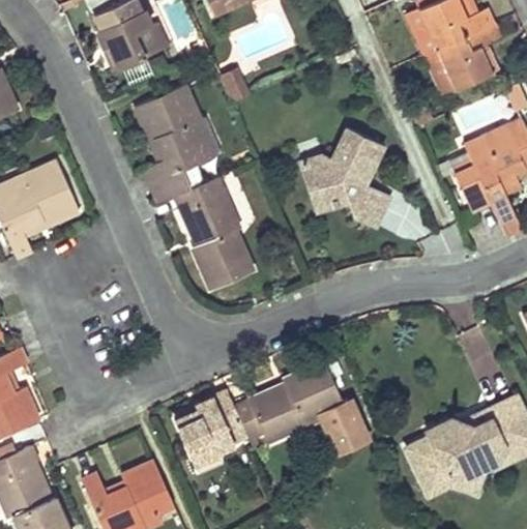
[(123,0),(91,15),(116,69),(163,48),(152,25),(145,7),(130,13),(123,0)]
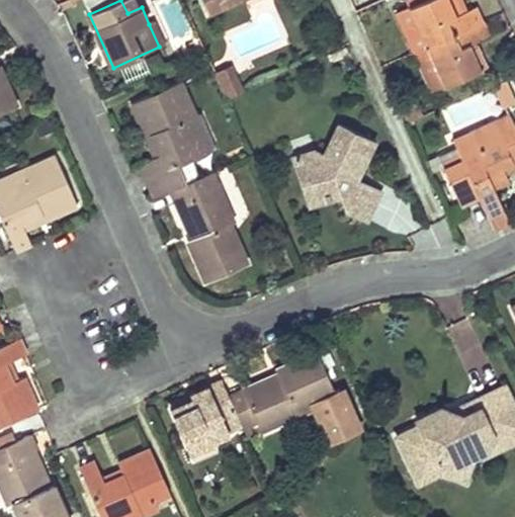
[(205,0),(210,11),(235,0),(205,0)]
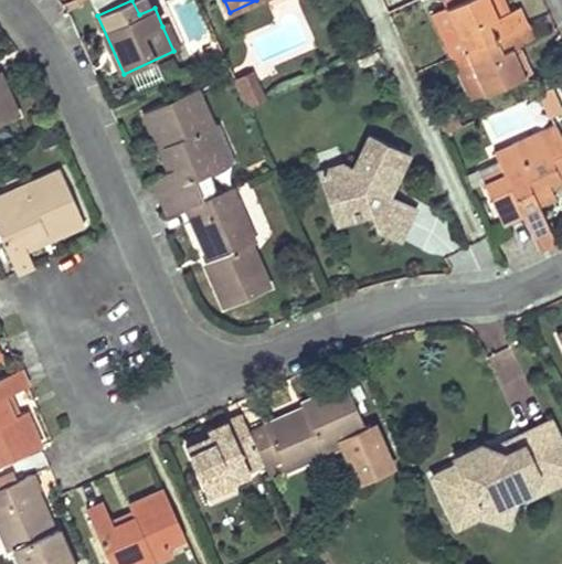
[(465,0),(446,9),(434,14),(453,59),(454,57),(466,52),(528,25),(520,9),(506,16),(498,0),(465,0)]
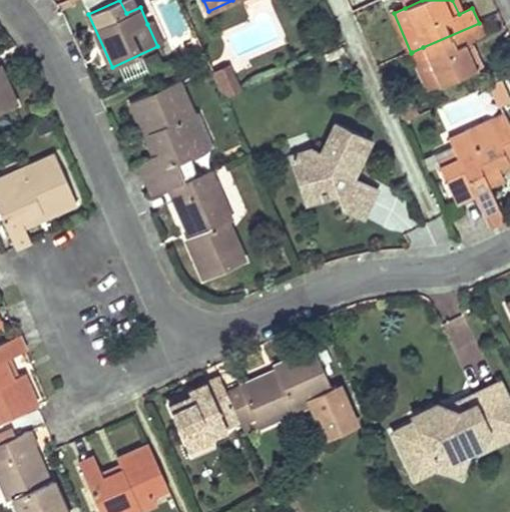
[(502,29),(496,15),(479,23),(423,47),(440,86),(483,67),(472,42),(487,35),(502,29)]
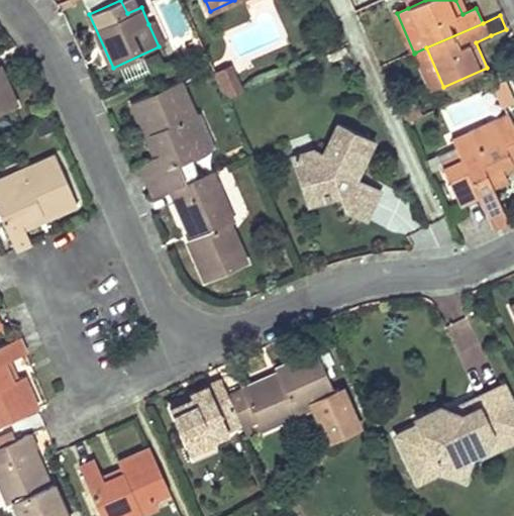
[(148,24),(159,46),(167,43),(157,21),(148,24)]
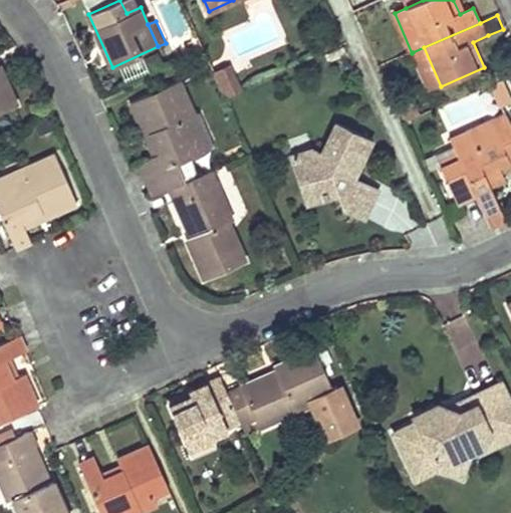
[(413,52),(430,91),(441,86),(424,47),(413,52)]
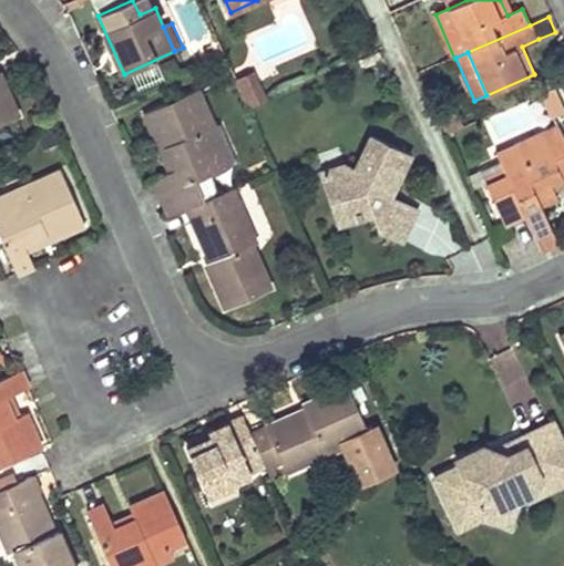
[(234,78),(241,92),(257,84),(250,70),(234,78)]
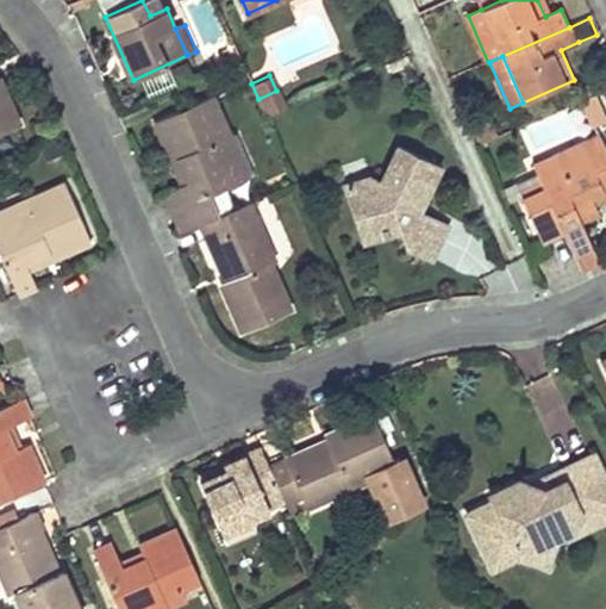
[(0,135),(22,125),(0,80),(0,135)]
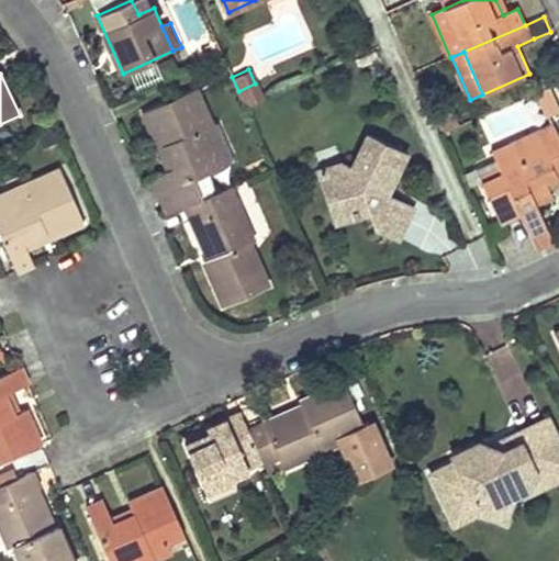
[(238,91),(245,107),(248,104),(261,99),(255,83),(238,91)]
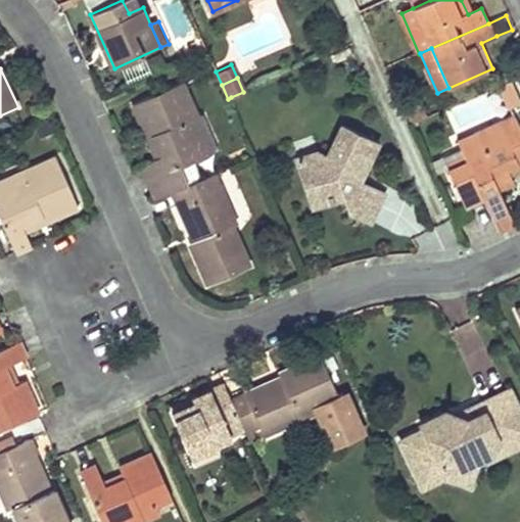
[(157,199),(176,191),(189,185),(181,167),(214,153),(183,85),(135,105),(158,159),(143,165),(157,199)]
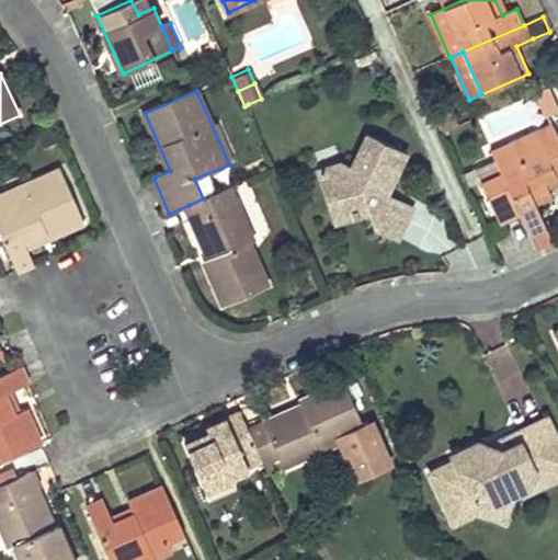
[(546,113),(536,93),(525,99),(534,118),(546,113)]
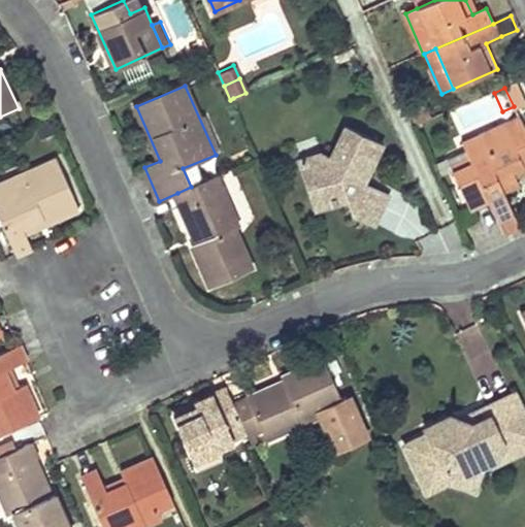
[(524,130),(519,118),(463,142),(468,156),(449,165),(469,208),(488,200),(490,203),(494,213),(503,232),(514,228),(517,227),(502,193),(518,186),(516,179),(524,175),(524,130)]
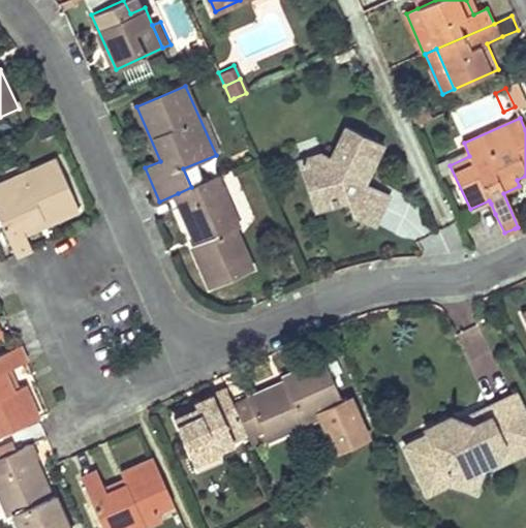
[(323,159),(302,165),(316,206),(334,199),(336,209),(349,205),(356,220),(373,228),(381,209),(357,197),(362,184),(378,146),(346,132),(333,162),(323,159)]
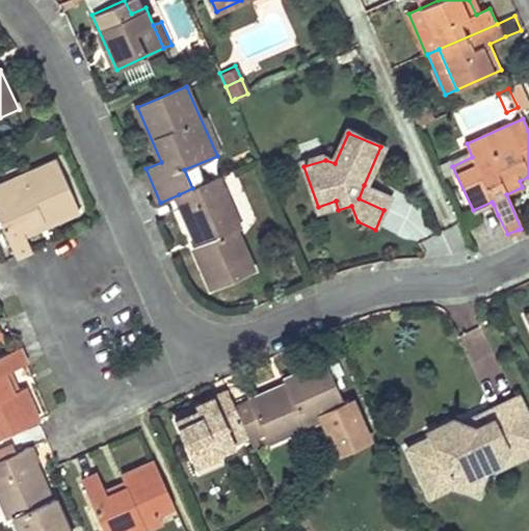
[(27,235),(54,222),(80,210),(57,162),(0,187),(0,218),(17,258),(33,249),(27,235)]
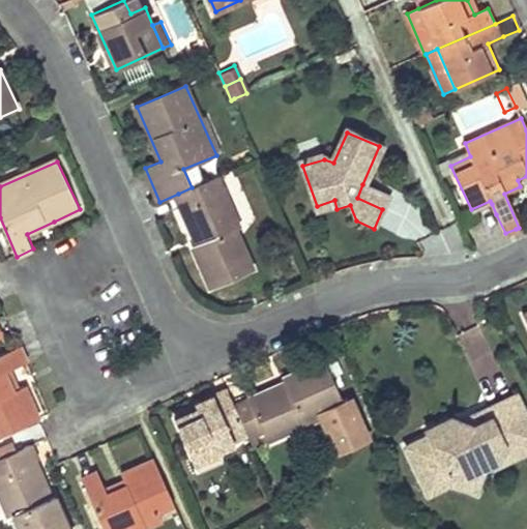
[(179,209),(187,228),(196,245),(194,245),(213,289),(254,271),(235,229),(239,227),(223,189),(213,194),(207,181),(192,187),(178,194),(183,208),(179,209)]
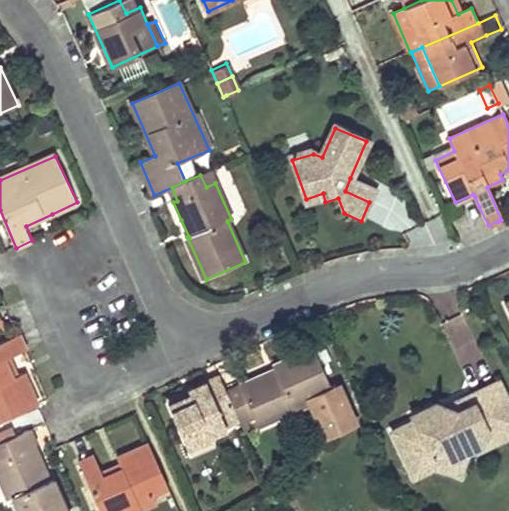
[(350,178),(345,191),(369,202),(375,189),(350,178)]
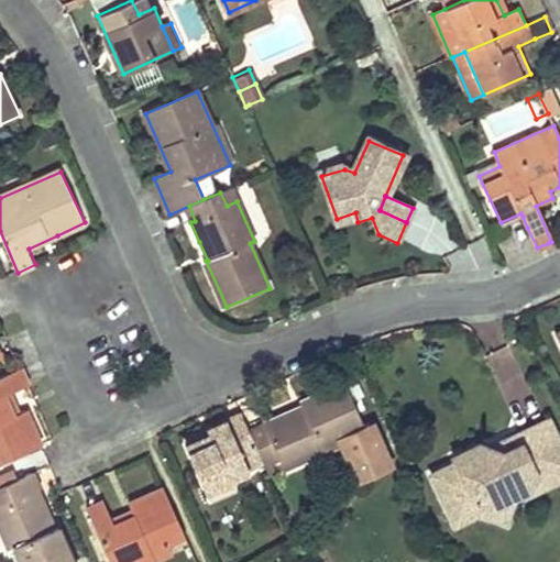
[(420,210),(405,239),(448,261),(463,232),(420,210)]
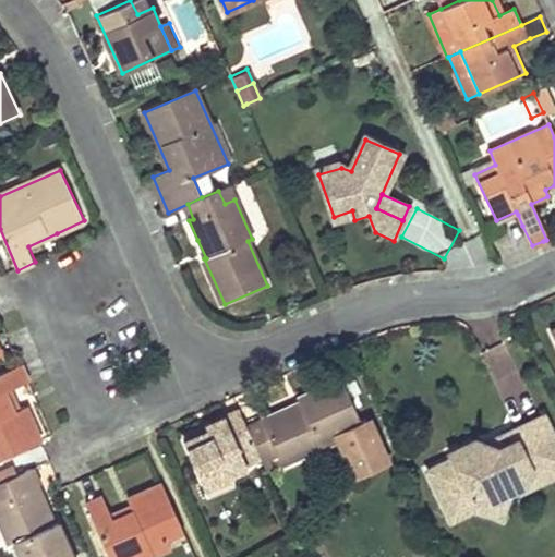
[(352,210),(334,217),(337,226),(354,220),(352,210)]
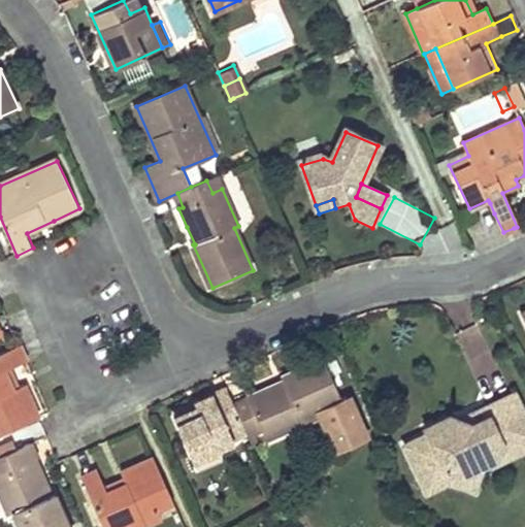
[(24,385),(18,387),(12,390),(4,371),(27,361),(21,346),(0,354),(0,434),(39,418),(24,385)]
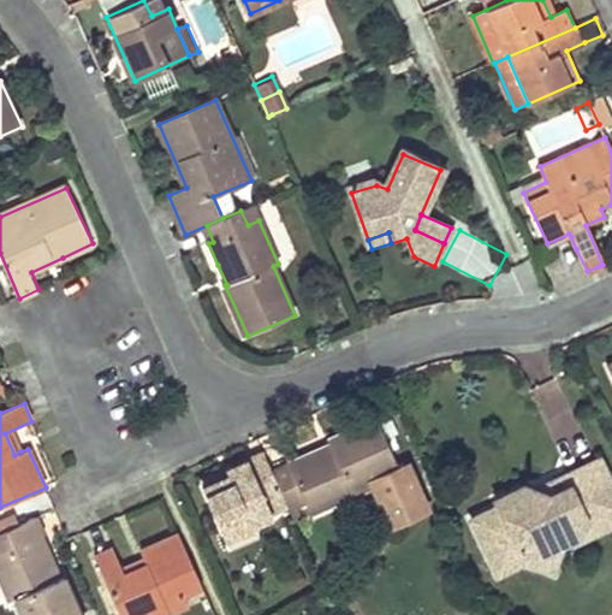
[(354,490),(363,485),(372,480),(394,531),(427,516),(406,467),(399,469),(379,421),(330,443),(331,445),(290,462),(291,467),(274,474),(281,490),(289,507),(301,536),(308,532),(296,502),(306,498),(310,513),(355,494),(354,490)]
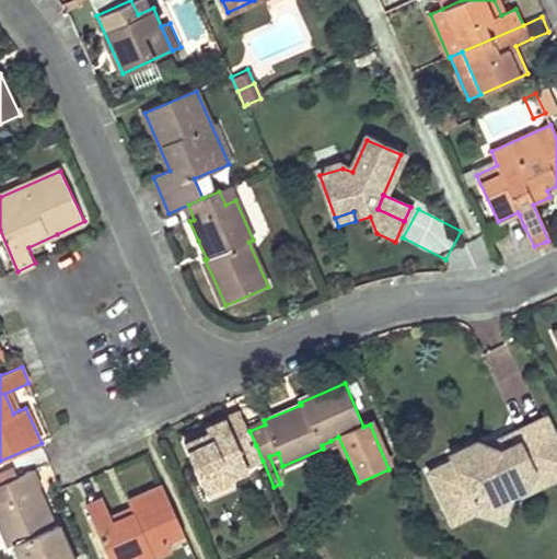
[(256,445),(250,431),(242,412),(184,437),(210,501),(238,490),(231,477),(247,470),(240,452),(256,445)]
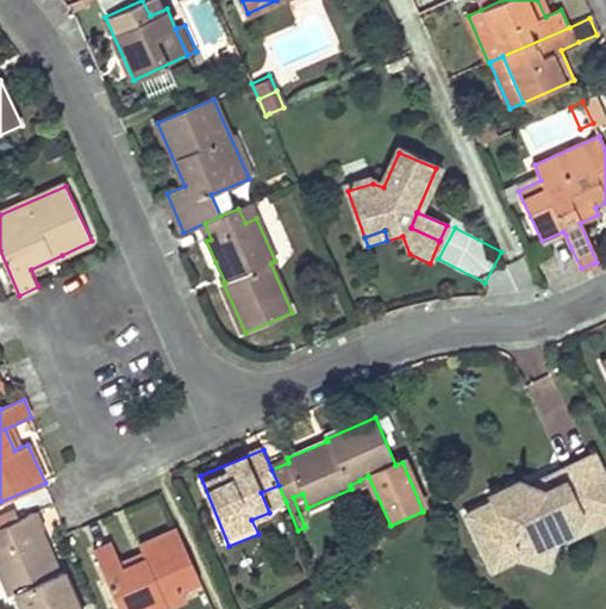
[(495,503),(468,515),(493,570),(520,558),(543,569),(555,541),(570,534),(566,522),(579,515),(587,520),(605,511),(605,483),(594,458),(562,472),(566,483),(544,492),(530,486),(520,483),(492,495),(495,503)]
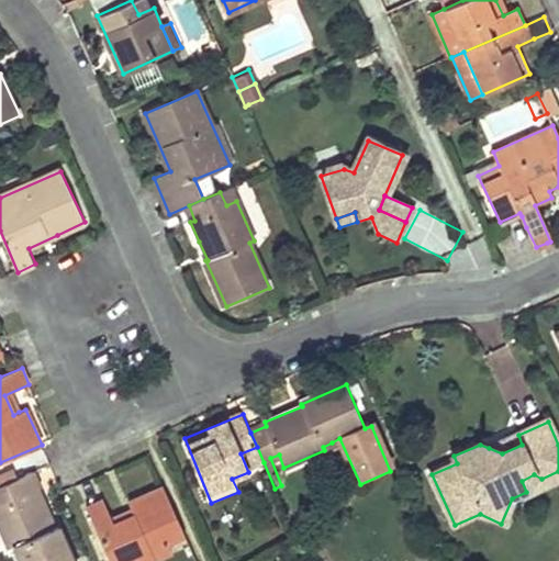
[(518,435),(489,448),(502,453),(522,445),(518,435)]
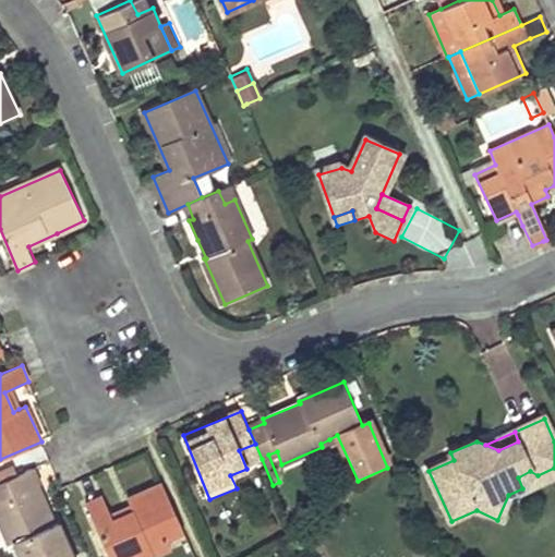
[(522,488),(525,493),(554,479),(554,468),(538,475),(530,471),(518,477),(522,488)]
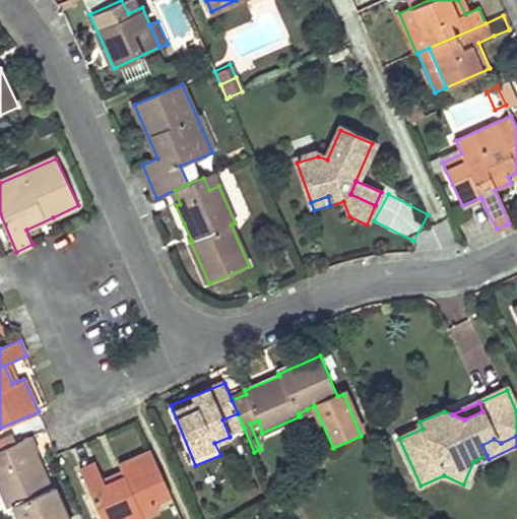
[(0,480),(11,506),(13,505),(14,505),(20,518),(69,518),(55,485),(52,487),(31,438),(0,450),(0,480)]
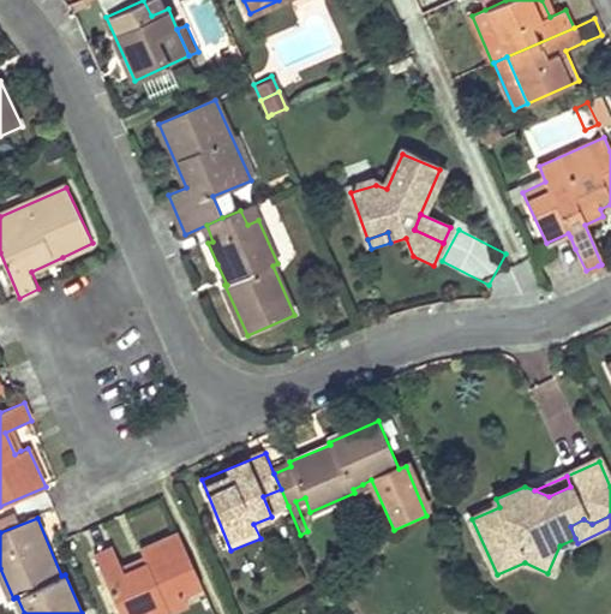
[(95,558),(120,613),(162,613),(187,603),(183,594),(202,584),(179,535),(141,552),(143,556),(123,566),(114,548),(95,558)]
